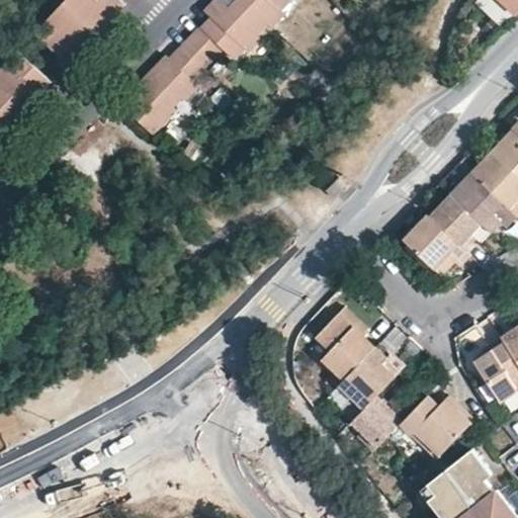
[(60,6),(47,20),(54,27),(45,38),(66,59),(75,48),(81,54),(94,38),(99,33),(95,28),(99,22),(105,27),(118,14),(127,4),(123,0),(75,0),(65,11),(60,6)]
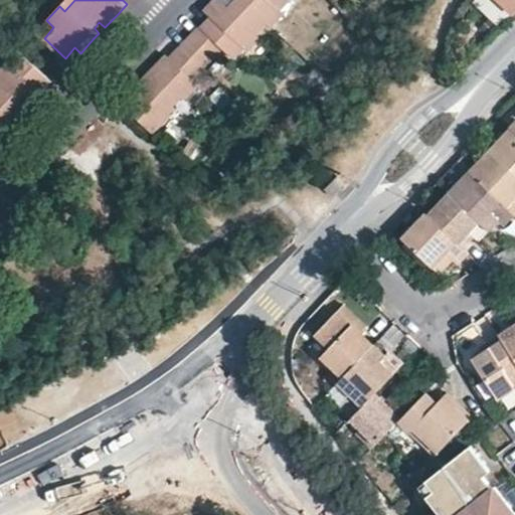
[(65,0),(59,6),(64,11),(74,0),(65,0)]
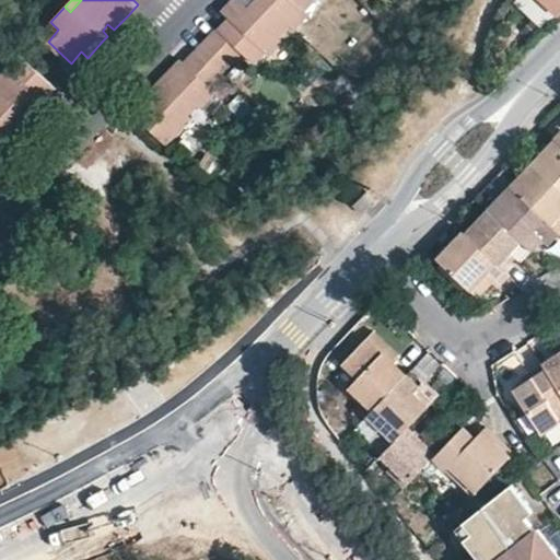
[(251,0),(247,4),(242,0),(230,0),(220,10),(228,15),(187,56),(184,53),(170,68),(174,73),(163,85),(159,80),(140,98),(146,104),(135,115),(167,146),(191,120),(187,116),(199,104),(205,106),(222,89),(216,83),(247,49),(252,53),(258,46),(265,51),(270,57),(286,41),(281,37),(290,25),(296,31),(308,16),(304,11),(314,0),(251,0)]
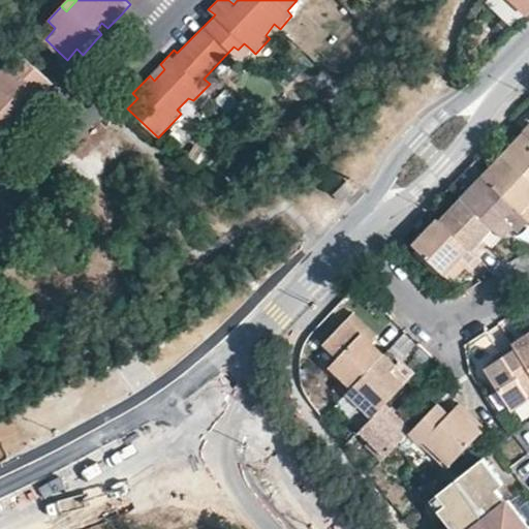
[(528,0),(515,0),(528,12),(528,0)]
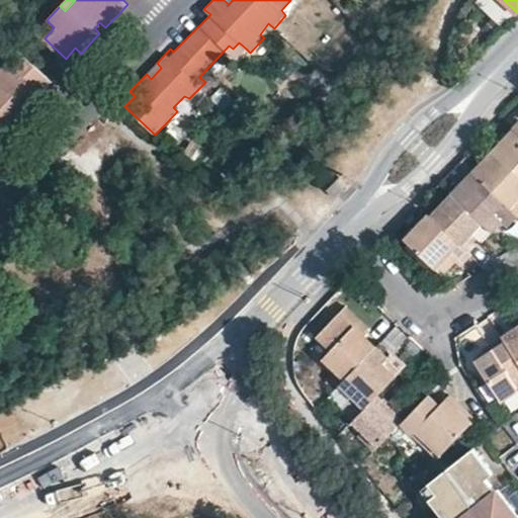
[(124,19),(118,14),(105,27),(110,32),(111,33),(124,19)]
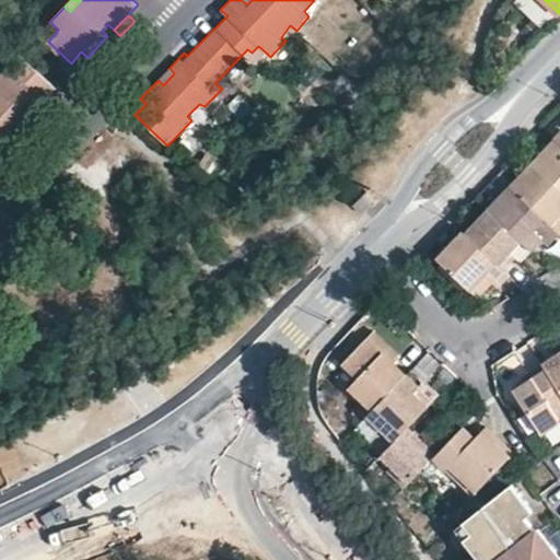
[(58,30),(50,22),(39,33),(48,42),(58,30)]
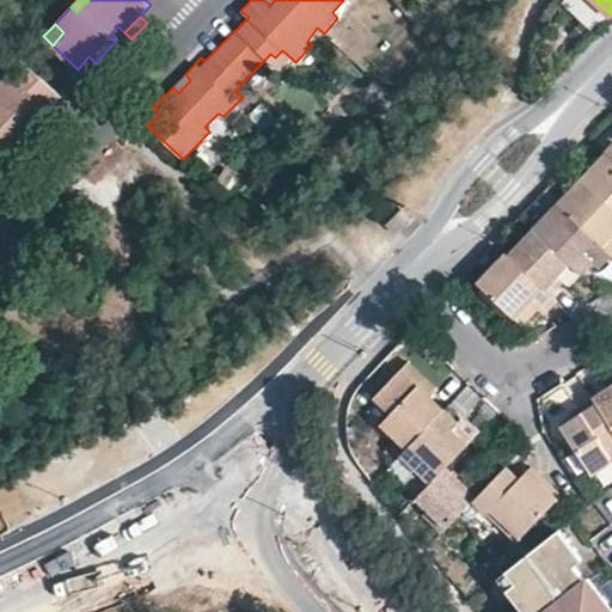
[(130,38),(124,32),(117,26),(112,34),(117,40),(111,46),(117,51),(130,38)]
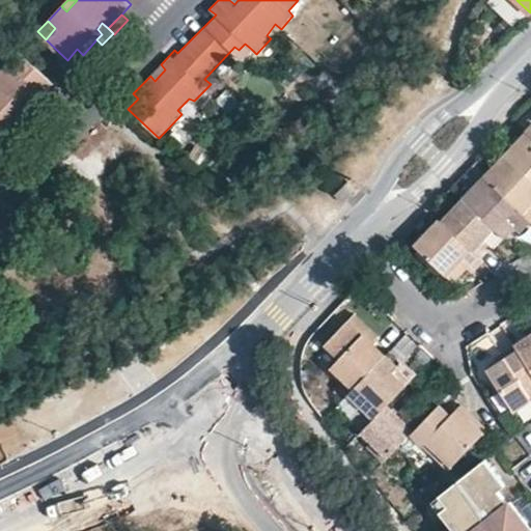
[(102,45),(96,39),(83,55),(90,61),(104,47),(102,45)]
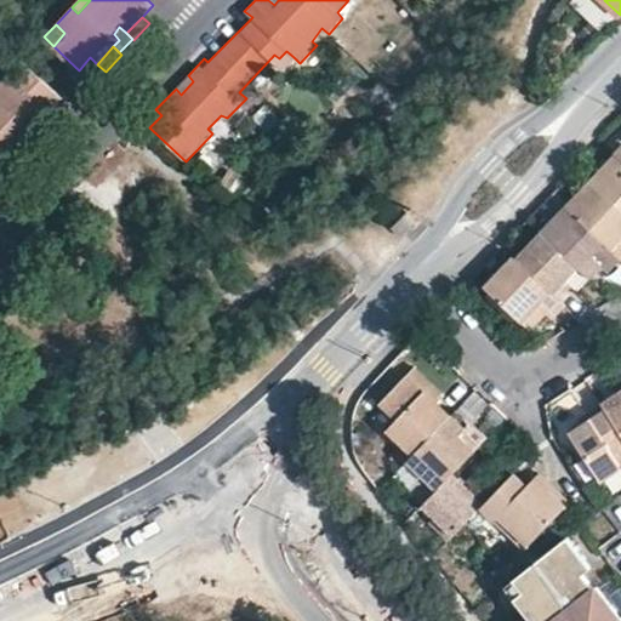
[(286,66),(294,57),(286,51),(279,58),(286,66)]
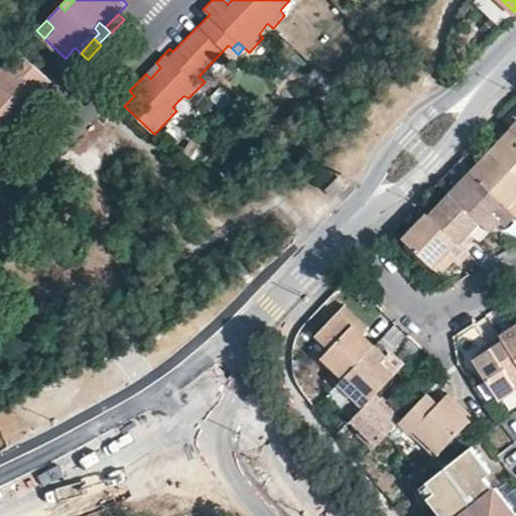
[(70,63),(81,53),(75,47),(66,58),(70,63)]
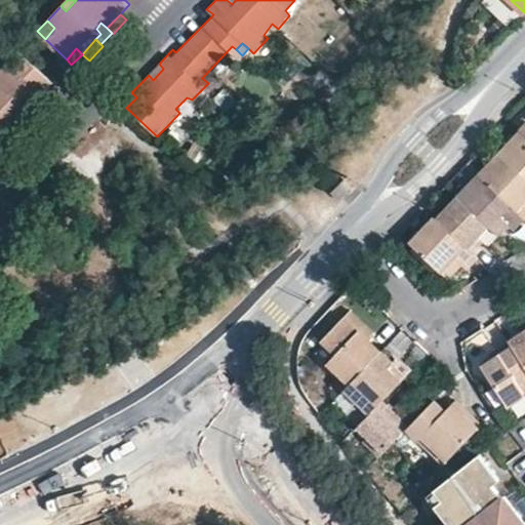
[(19,50),(9,63),(16,69),(27,57),(19,50)]
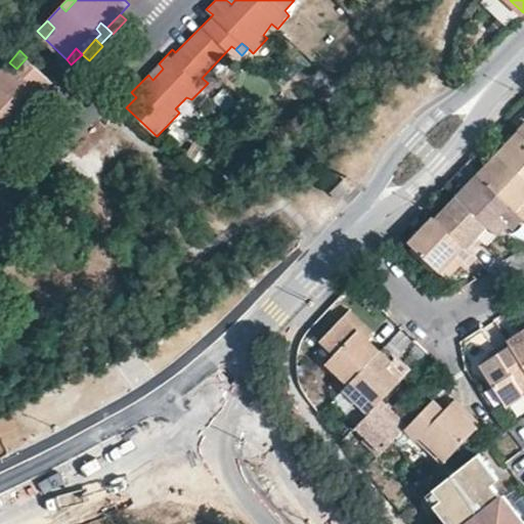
[(0,141),(9,132),(20,120),(15,114),(22,107),(27,112),(32,106),(43,95),(38,90),(49,78),(27,57),(16,69),(9,62),(0,71),(0,75),(3,78),(0,80),(0,141)]
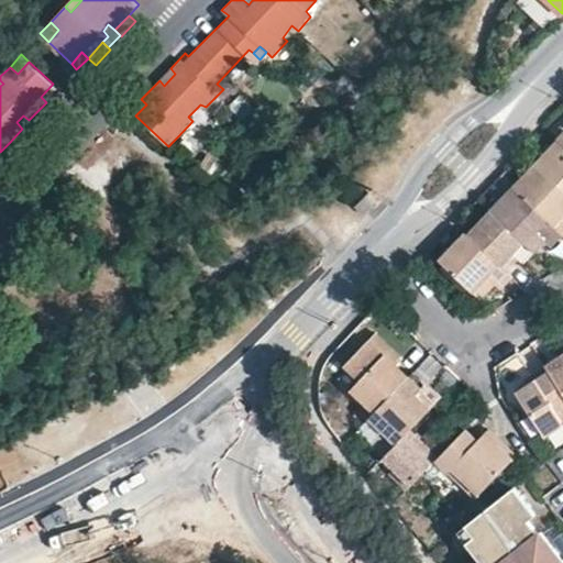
[(170,68),(159,80),(164,86),(175,74),(170,68)]
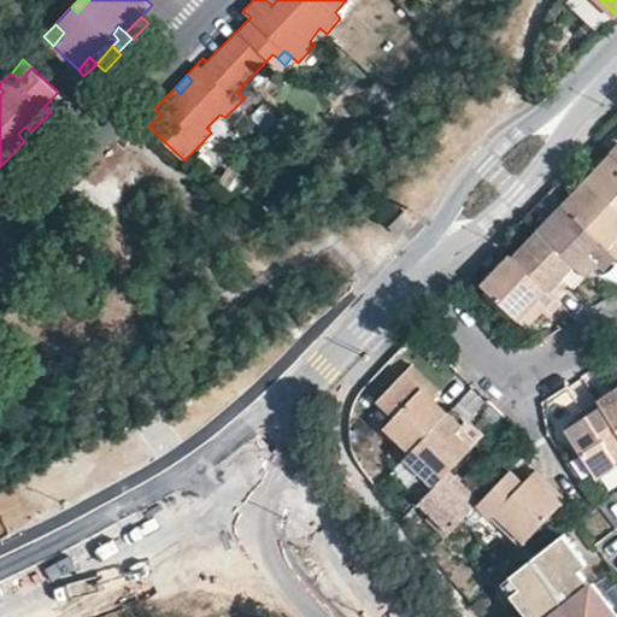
[(64,98),(58,92),(45,106),(51,112),(64,98)]
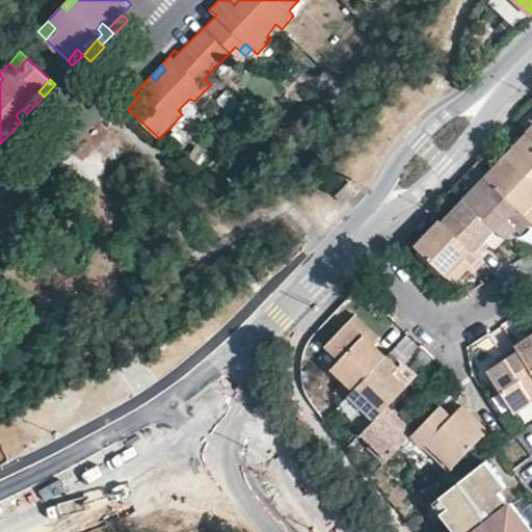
[(50,103),(44,97),(32,108),(37,112),(40,114),(50,103)]
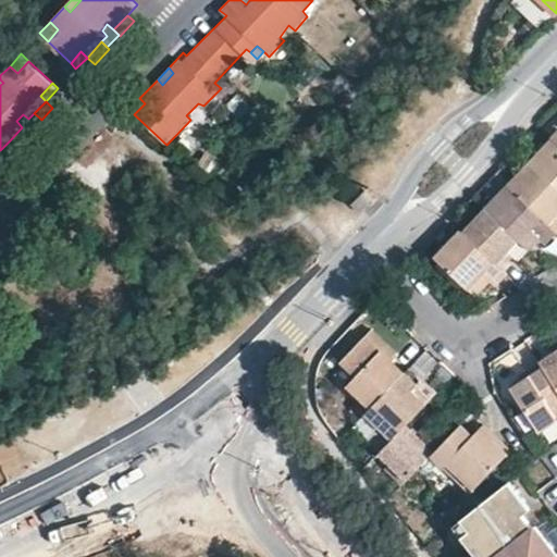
[(39,118),(34,113),(28,119),(23,114),(16,121),(22,127),(26,131),(39,118)]
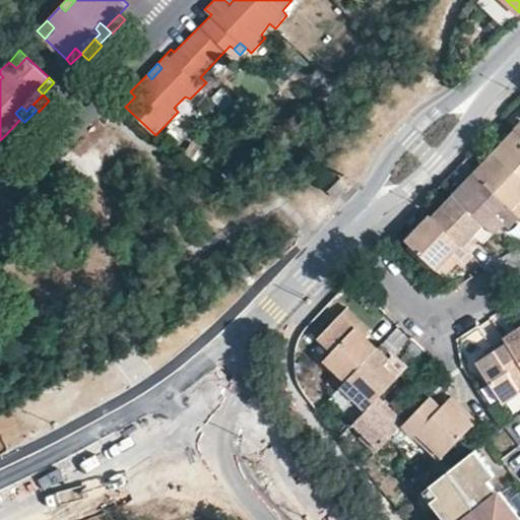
[(24,122),(20,119),(9,131),(14,136),(26,124),(24,122)]
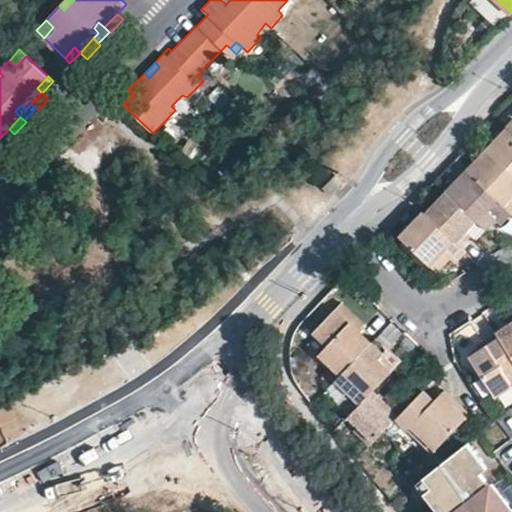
[(511,128),(487,153),(511,176),(511,128)]
